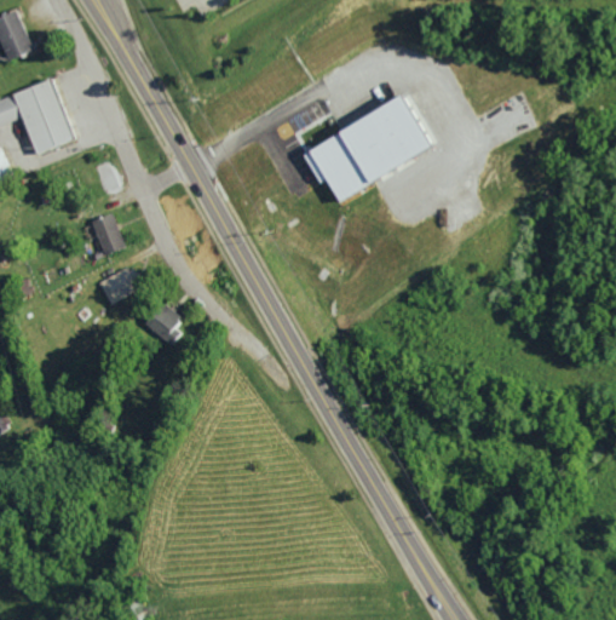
[(0,61),(26,49),(9,9),(0,11),(0,61)]
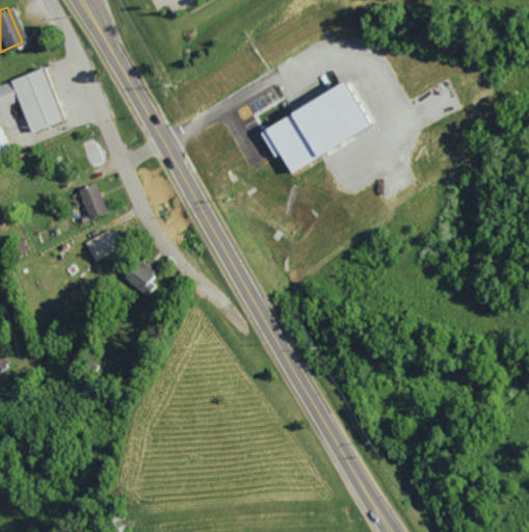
[(65,120),(44,68),(0,84),(0,107),(18,100),(31,132),(65,120)]
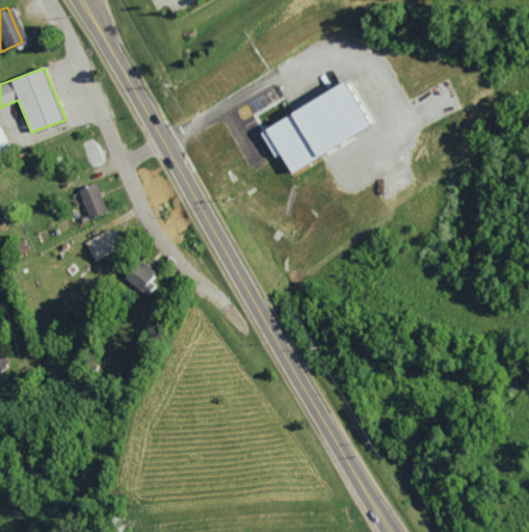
[(0,180),(2,179),(0,175),(0,158),(14,152),(0,124),(0,180)]
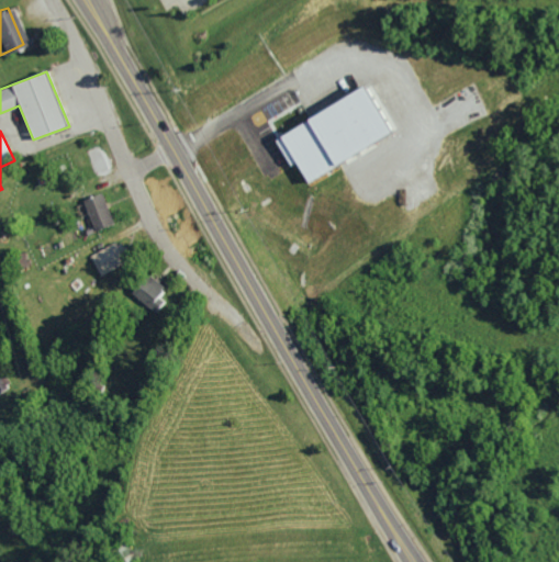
[(107,226),(99,193),(79,198),(86,231),(107,226)]
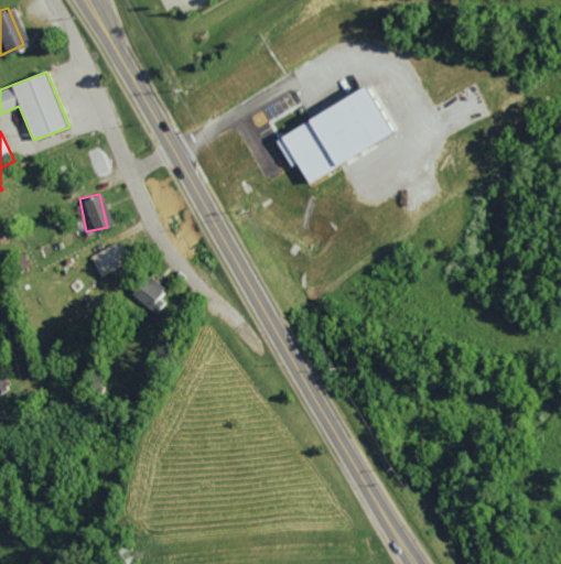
[(95,277),(126,262),(116,241),(85,256),(95,277)]
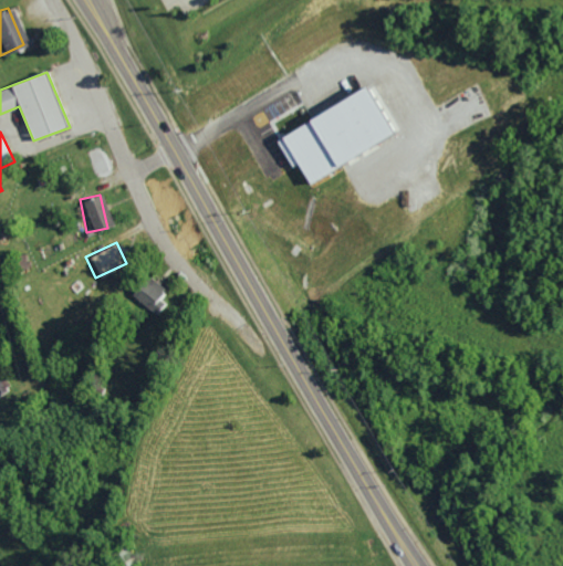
[(164,304),(157,297),(163,290),(146,275),(128,296),(154,316),(164,304)]
